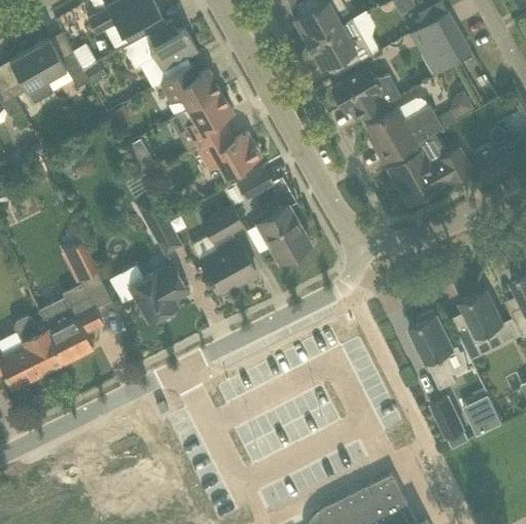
[(121,34),(129,45),(166,25),(160,12),(161,12),(152,0),(121,0),(106,8),(107,9),(89,21),(97,35),(115,25),(120,34),(121,34)]
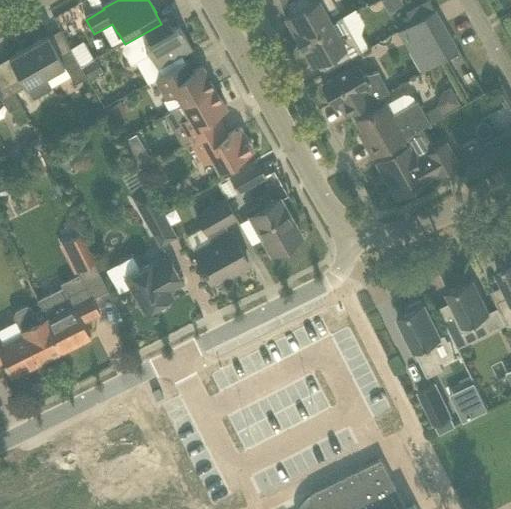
[(286,21),(299,44),(332,25),(326,14),(336,8),(331,0),(301,0),(306,9),(286,21)]
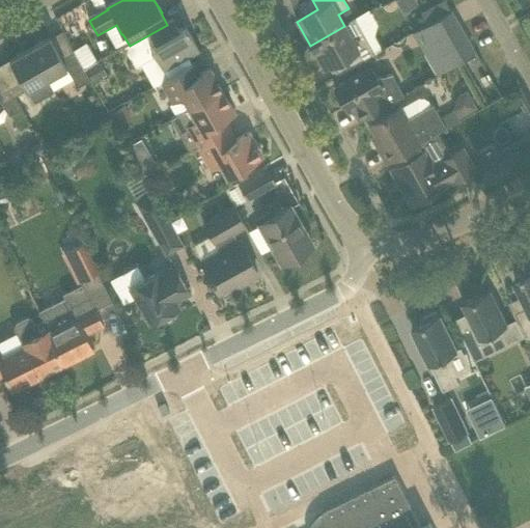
[(396,0),(395,1),(403,16),(419,6),(414,0),(396,0)]
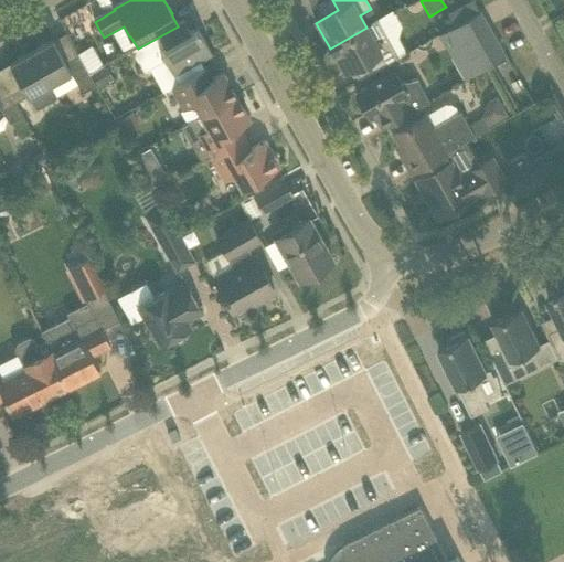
[(480,74),(506,60),(480,14),(455,29),(480,74)]
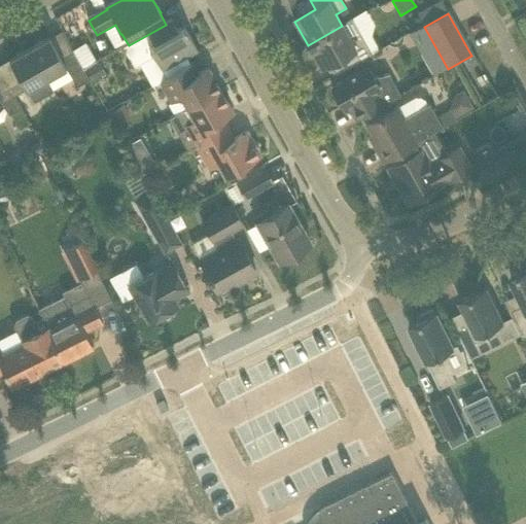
[(373,56),(353,20),(342,26),(308,45),(321,69),(343,58),(349,69),(373,56)]
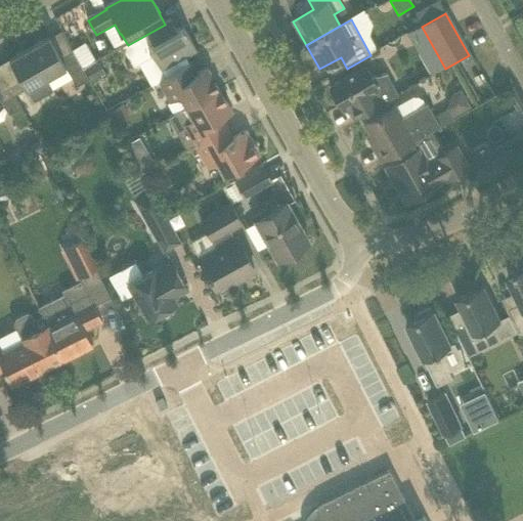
[(162,72),(197,52),(184,29),(177,33),(170,22),(165,25),(128,45),(123,48),(135,69),(154,58),(162,72)]
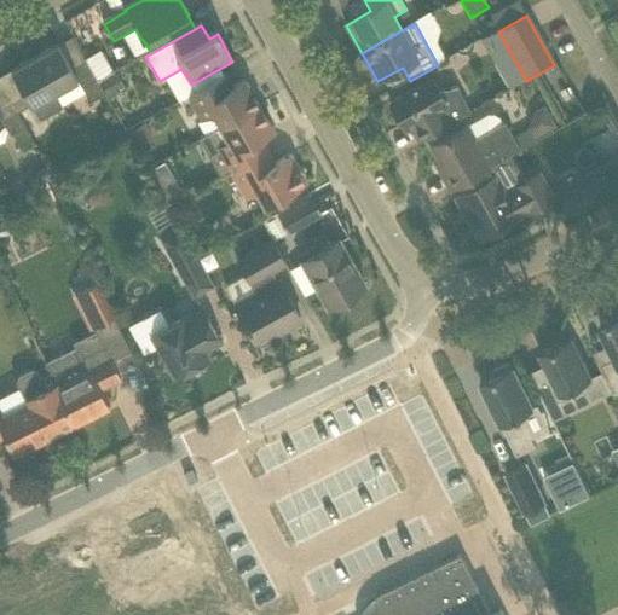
[(58,46),(34,59),(55,94),(79,81),(84,92),(98,83),(86,63),(73,71),(58,46)]
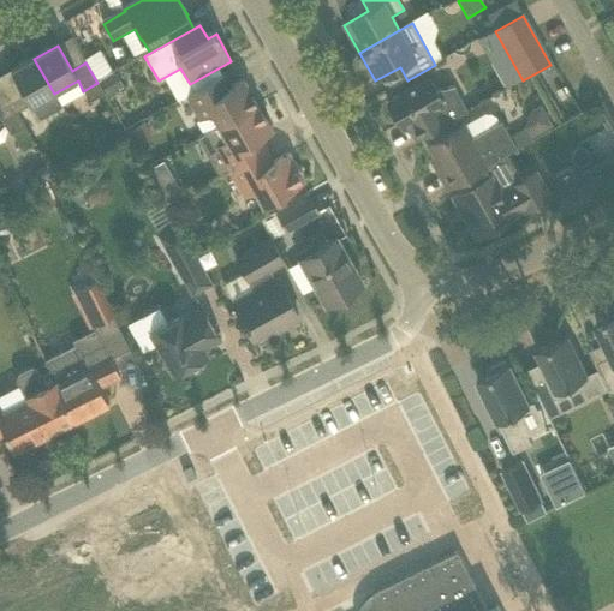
[(25,96),(11,105),(17,115),(18,114),(31,107),(54,94),(34,59),(11,72),(25,96)]
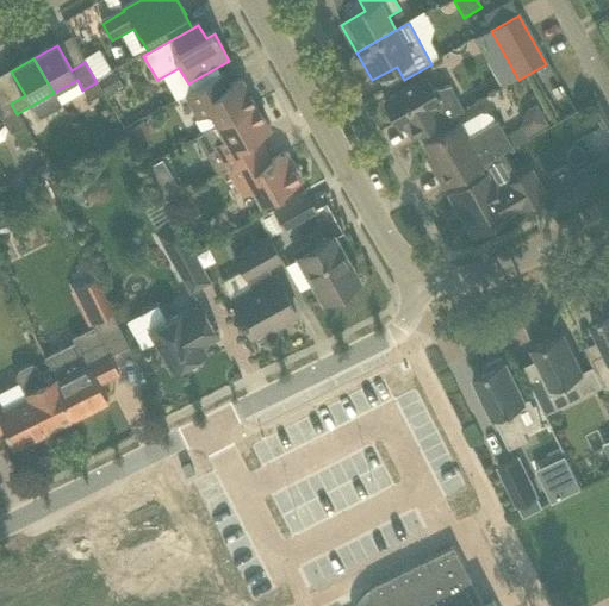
[(222,76),(186,97),(199,120),(194,123),(203,137),(209,133),(217,129),(256,107),(242,82),(229,89),(222,76)]
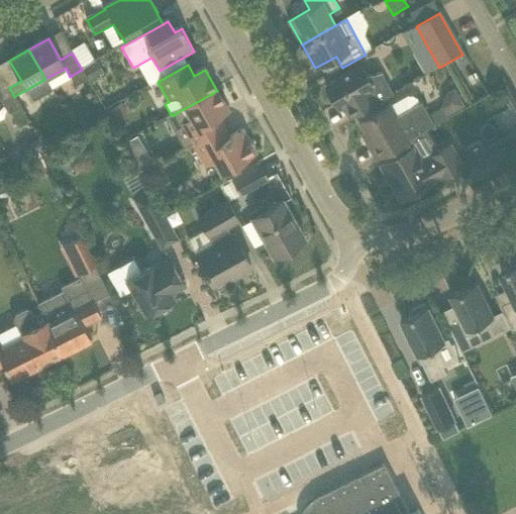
[(382,75),(367,78),(362,68),(326,88),(337,107),(341,104),(350,119),(393,95),(382,75)]
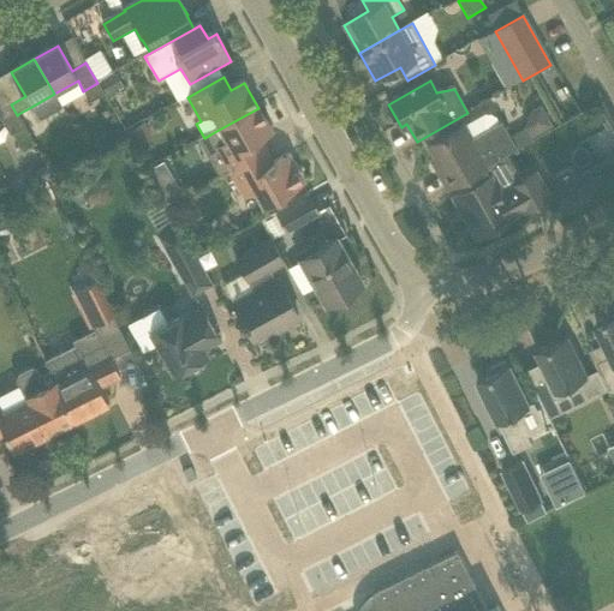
[(0,124),(4,123),(12,138),(27,130),(18,114),(17,115),(11,105),(0,111),(0,124)]
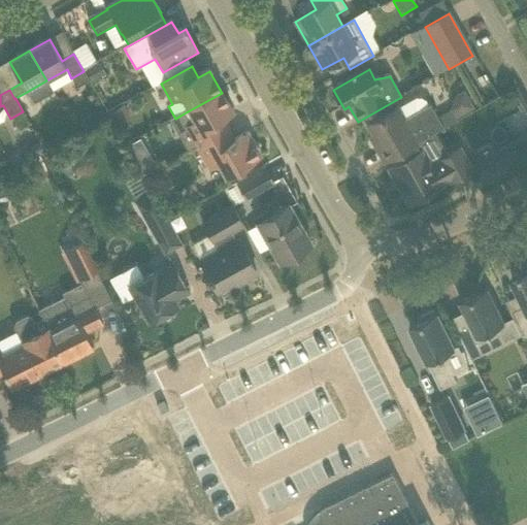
[(229,117),(233,115),(222,93),(188,111),(180,116),(175,119),(171,121),(189,153),(197,149),(221,135),(235,128),(229,117)]
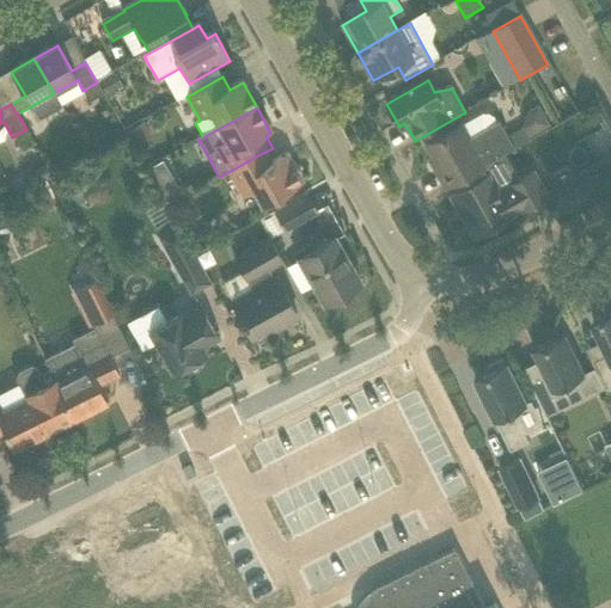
[(136,149),(153,140),(145,123),(127,133),(136,149)]
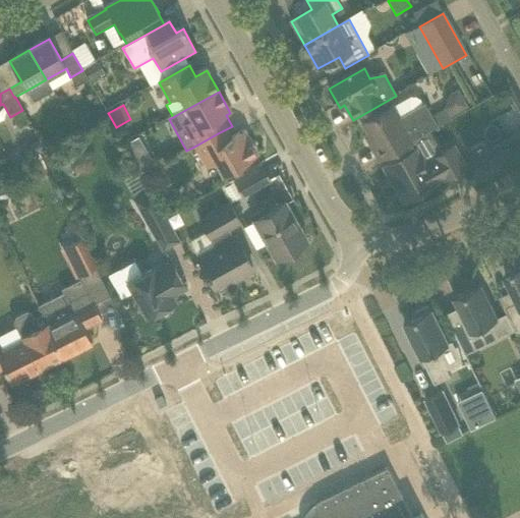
[(380,161),(438,128),(425,105),(399,120),(393,109),(364,124),(373,141),(370,144),(380,161)]
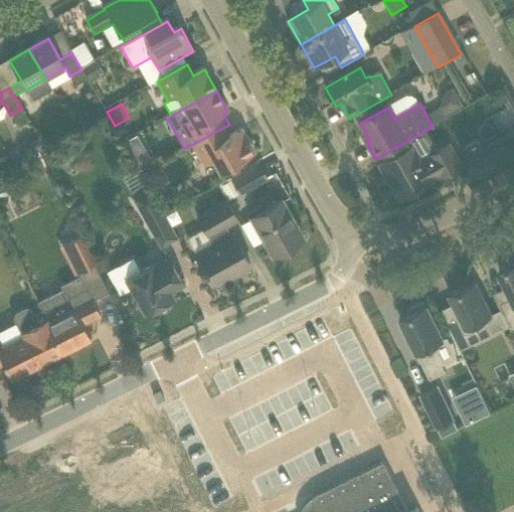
[(253,151),(253,145),(248,143),(242,131),(221,142),(215,132),(192,145),(205,166),(213,161),(220,174),(254,154),(253,151)]
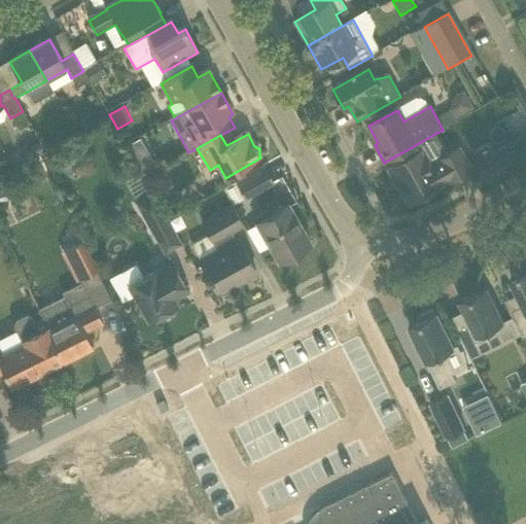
[(488,146),(474,154),(480,165),(494,156),(488,146)]
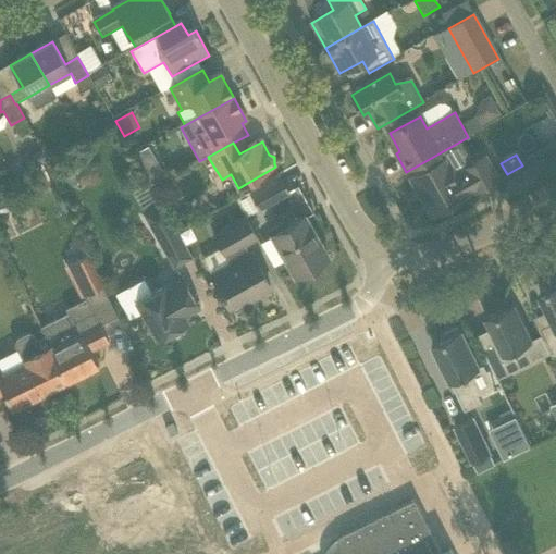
[(497,180),(485,159),(464,171),(468,179),(457,185),(444,162),(411,181),(420,197),(423,195),(435,216),(465,198),(465,197),(474,192),(476,193),(497,180)]
